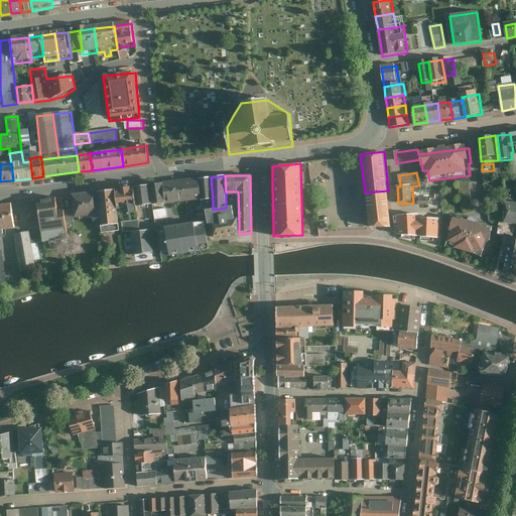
[(211,177),(199,178),(201,203),(213,202),(211,177)]
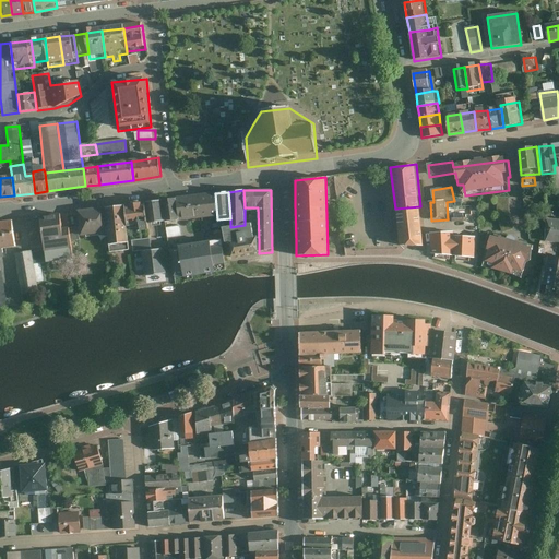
[(187,197),(177,198),(179,219),(217,219),(215,193),(187,197)]
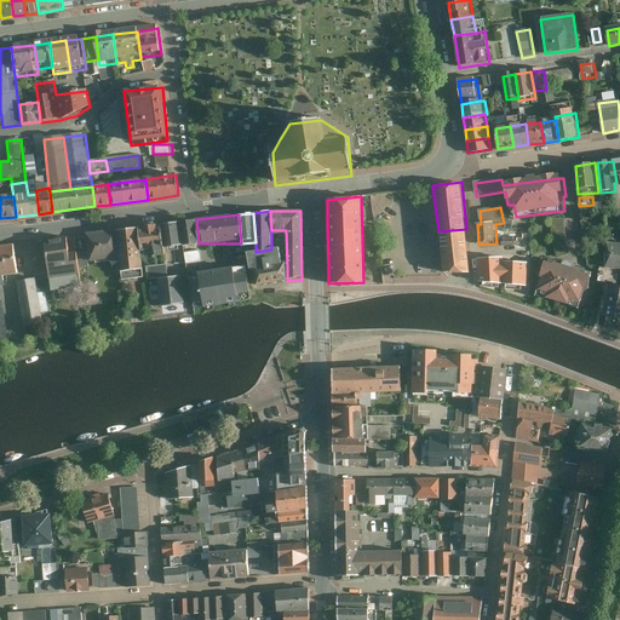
[(196,219),(181,222),(184,245),(199,244),(196,219)]
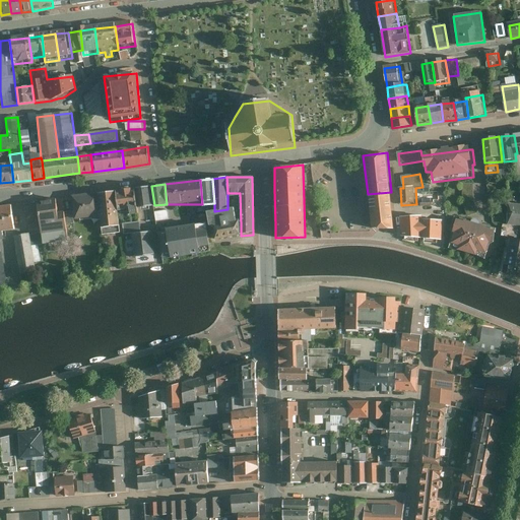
[(475,193),(475,185),(464,185),(463,191),(463,196),(464,202),(465,206),(466,212),(468,218),(479,214),(477,208),(476,203),(475,199),(475,193)]
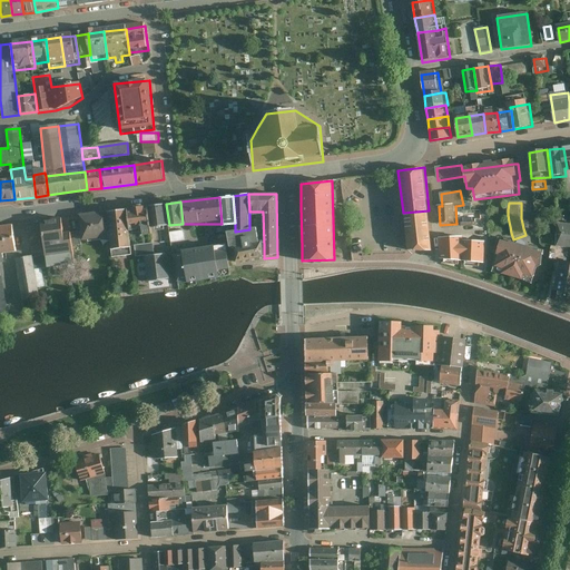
[(166,204),(147,206),(148,217),(154,216),(156,232),(169,229),(169,225),(166,204)]
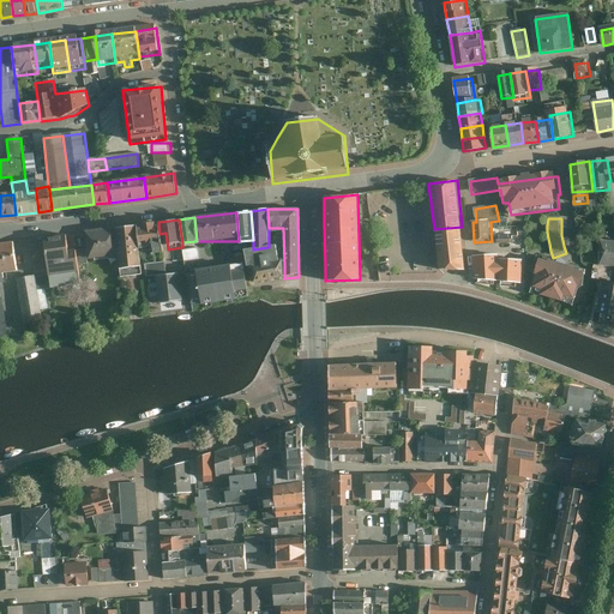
[(158,222),(136,226),(139,248),(151,247),(151,250),(162,248),(160,234),(158,222)]
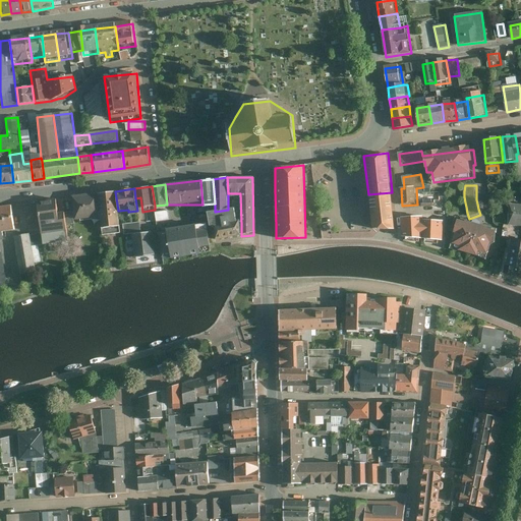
[(115,191),(98,193),(100,213),(103,233),(120,231),(118,211),(115,191)]
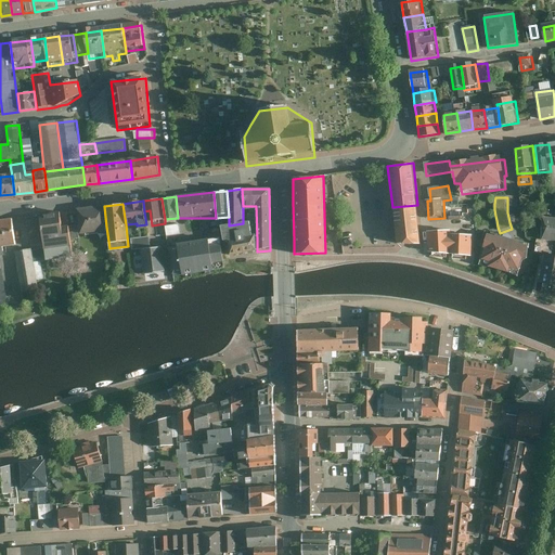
[(423,248),(417,205),(392,207),(398,250),(423,248)]
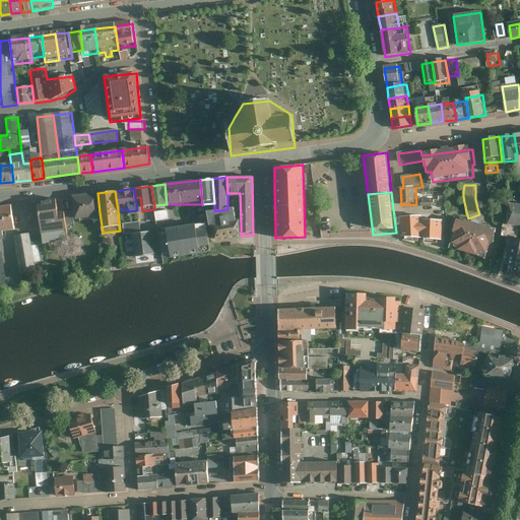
[(445,192),(435,193),(435,199),(421,200),(421,206),(447,205),(445,192)]
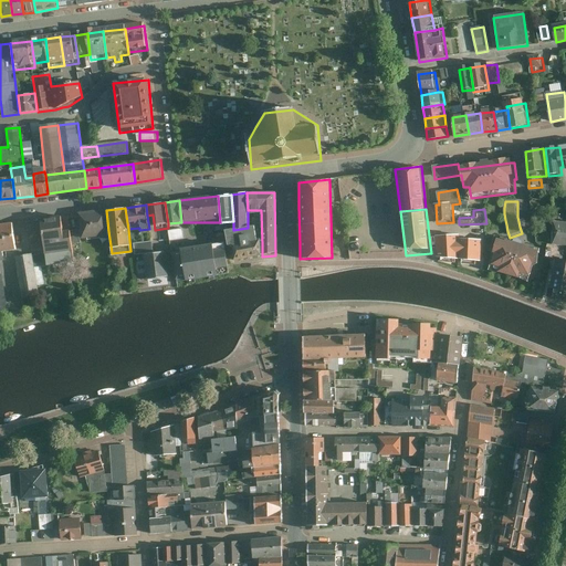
[(106,210),(77,215),(81,236),(108,231),(106,210)]
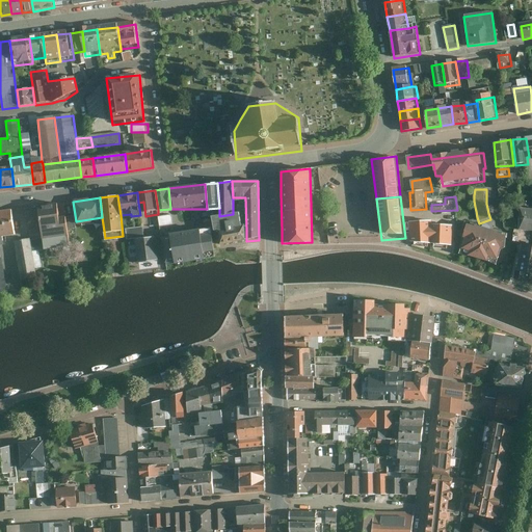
[(44,237),(45,247),(70,244),(65,215),(58,216),(57,207),(40,209),(44,237)]
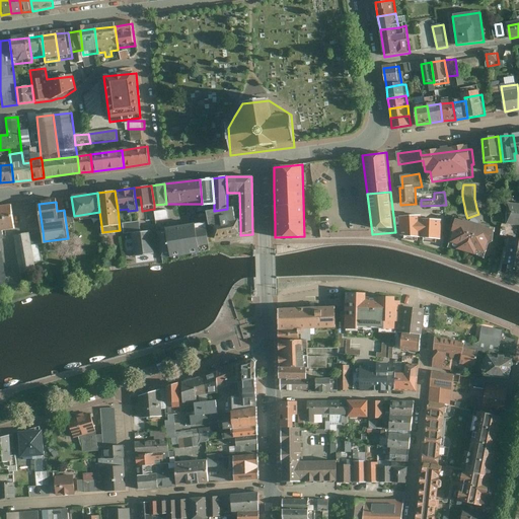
[(518,204),(510,204),(507,227),(518,228),(518,204)]
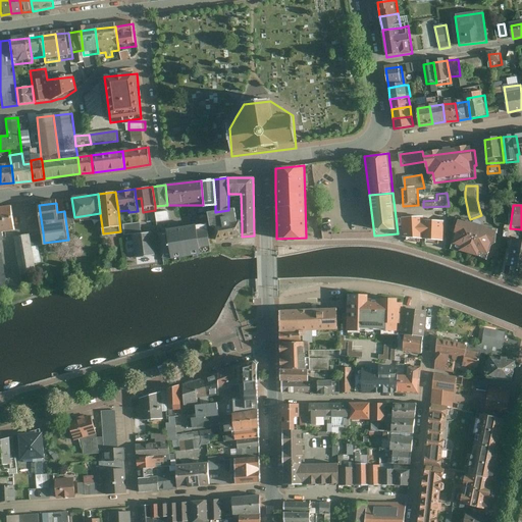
[(0,229),(15,227),(12,206),(0,207),(0,229)]
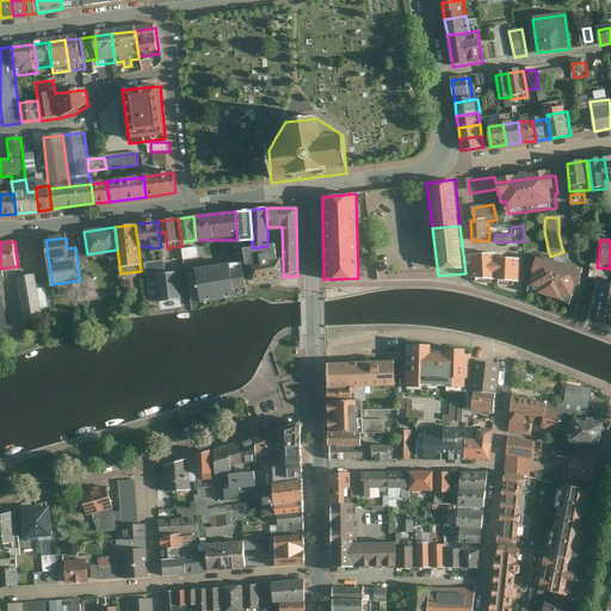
[(247,270),(252,270),(279,264),(275,245),(267,246),(252,248),(242,251),(247,270)]
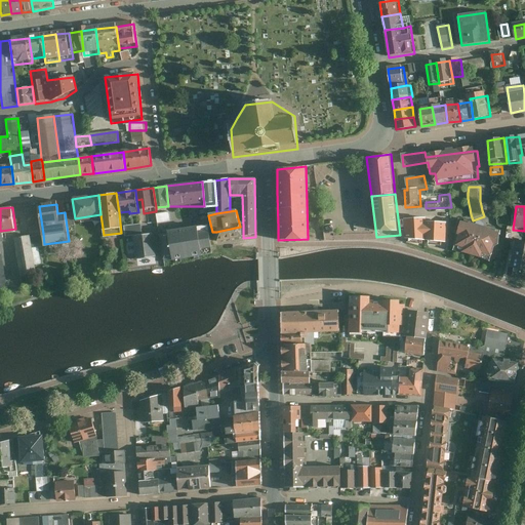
[(432,216),(405,217),(407,245),(433,243),(432,224),(432,216)]
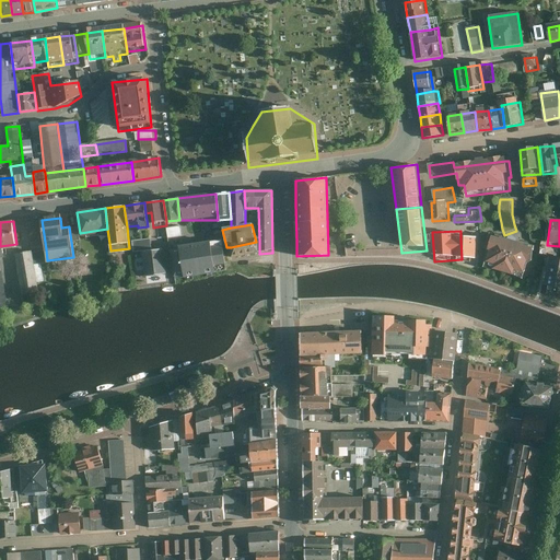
[(228,270),(222,236),(211,237),(211,236),(178,242),(179,246),(170,248),(175,276),(184,275),(185,277),(228,270)]
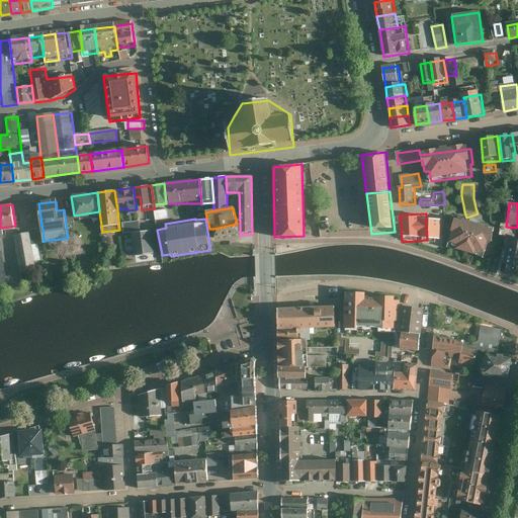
[(444,239),(443,220),(426,221),(427,240),(444,239)]
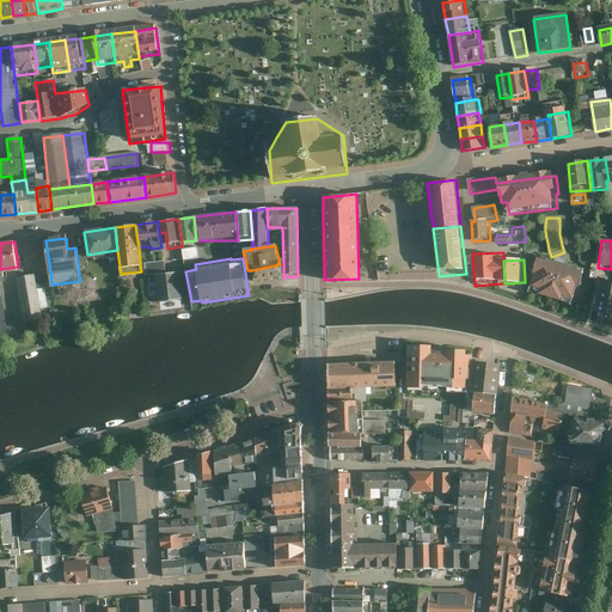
[(585,274),(539,261),(530,295),(575,308),(585,274)]
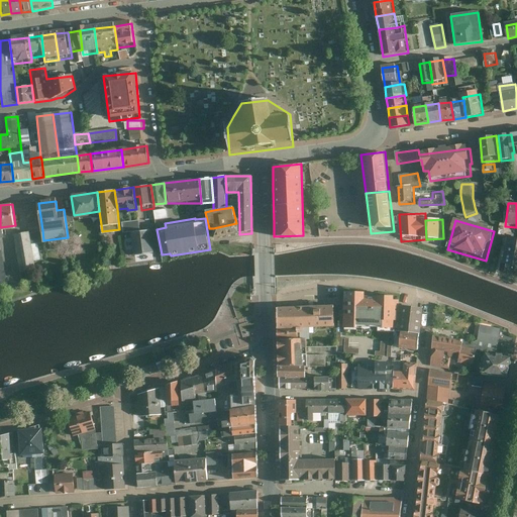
[(239,236),(239,234),(239,223),(236,223),(213,228),(215,241),(239,236)]
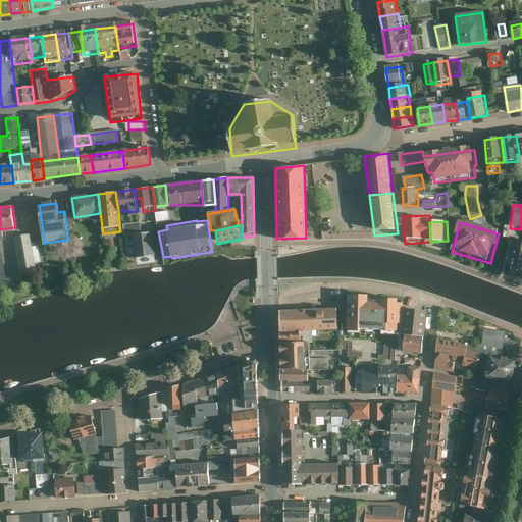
[(44,243),(43,232),(14,236),(22,285),(38,283),(32,245),(44,243)]
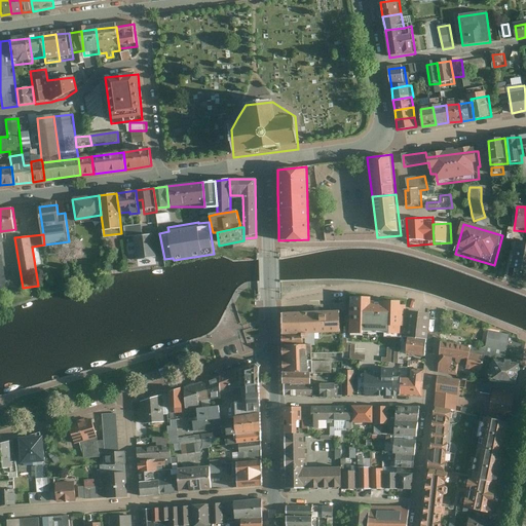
[(525,242),(519,241),(513,269),(525,272),(525,242)]
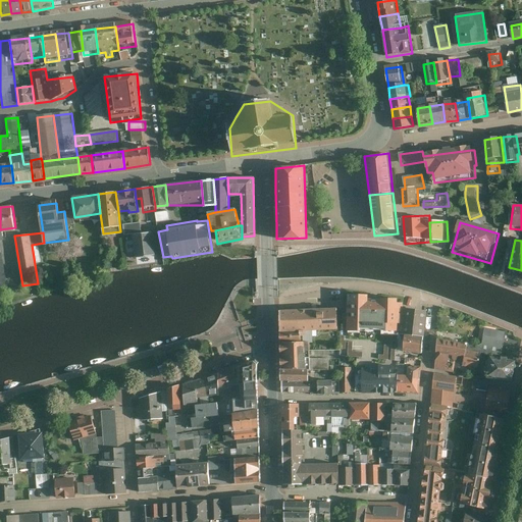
[(367,299),(348,298),(347,306),(349,306),(348,335),(360,335),(360,333),(381,333),(381,337),(398,337),(398,334),(401,310),(402,306),(397,306),(397,302),(381,301),(380,303),(367,303),(367,299)]
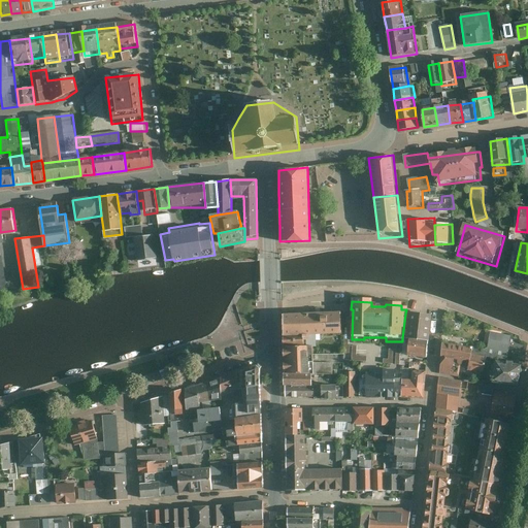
[(428,340),(431,317),(405,314),(402,338),(406,338),(428,340)]
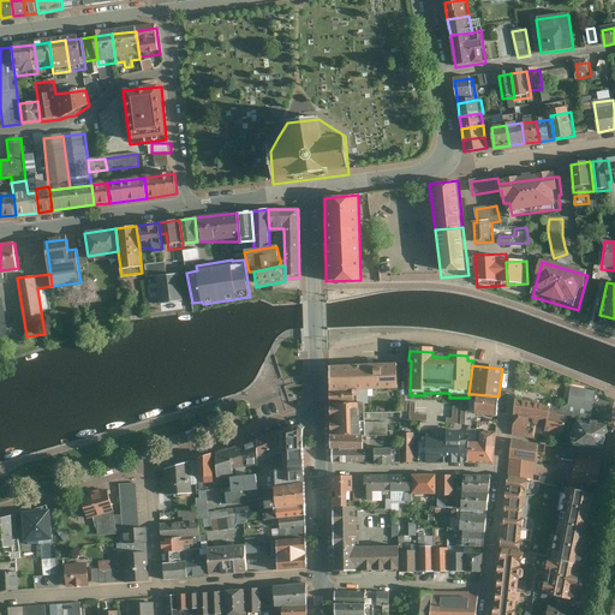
[(368,389),(395,389),(395,366),(329,368),(329,390),(368,389)]
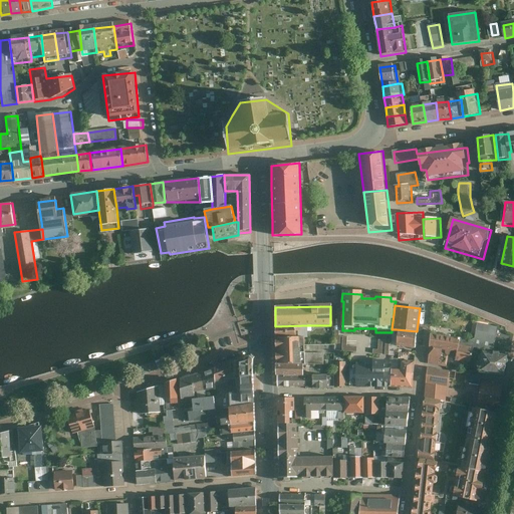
[(497,325),(477,321),(472,343),(475,343),(474,348),(479,349),(480,346),(492,348),(497,325)]
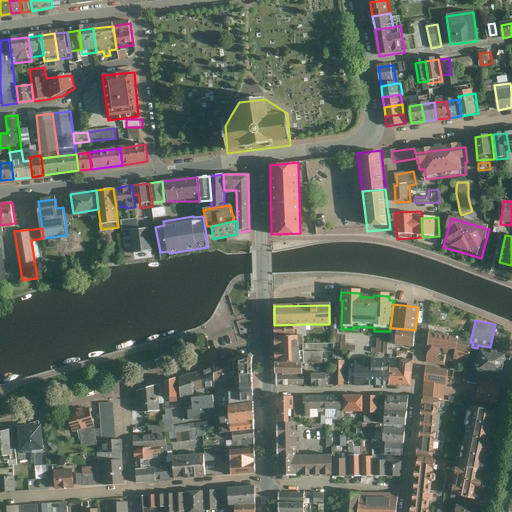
[(306,324),(274,325),(274,335),(292,334),(292,330),(295,330),(295,334),(301,334),(306,334),(306,324)]
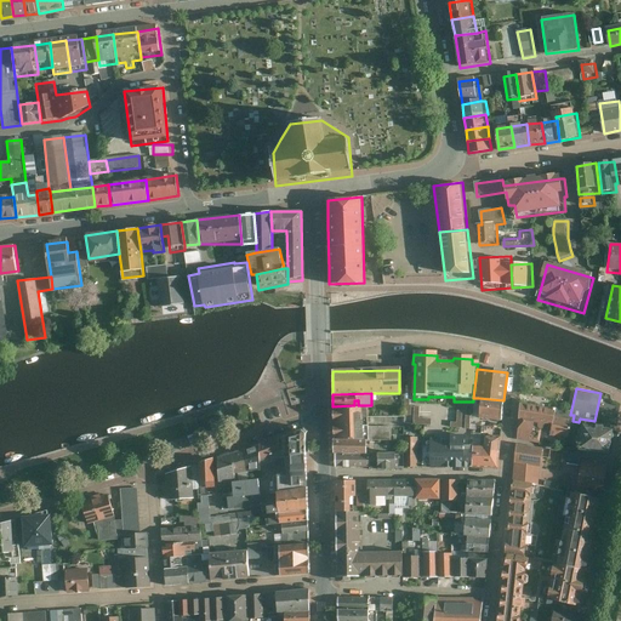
[(502,421),(503,400),(478,398),(477,419),(502,421)]
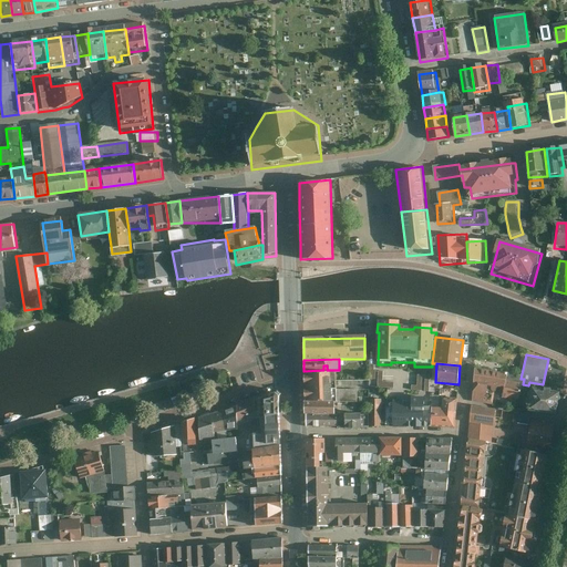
[(476,368),(473,401),(517,408),(521,382),(504,379),(505,372),(476,368)]
